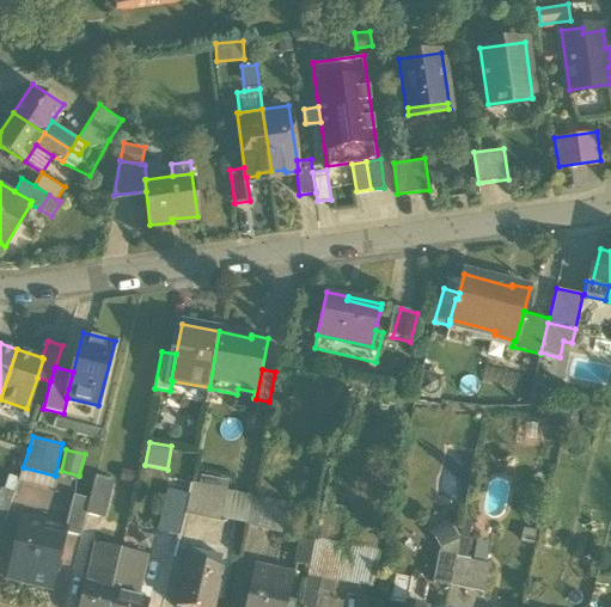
[(52,488),(55,476),(23,467),(19,479),(52,488)]
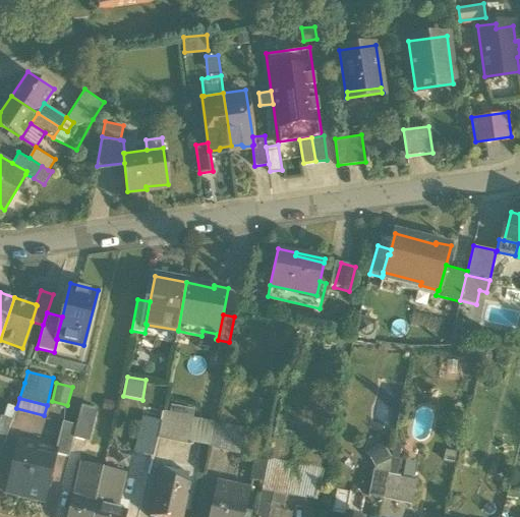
[(81,402),(76,424),(74,432),(88,436),(96,405),(81,402)]
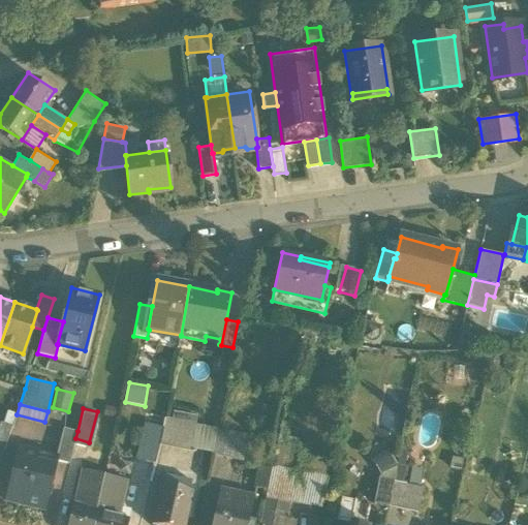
[(172,419),(196,424),(197,414),(174,409),(172,419)]
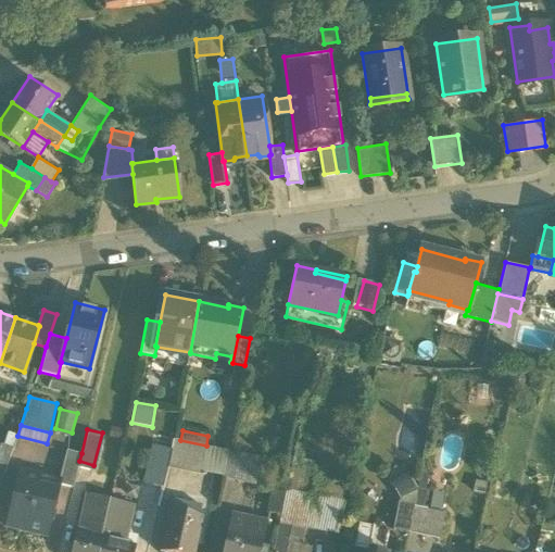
[(169,464),(201,471),(206,446),(180,440),(174,439),(172,449),(169,464)]
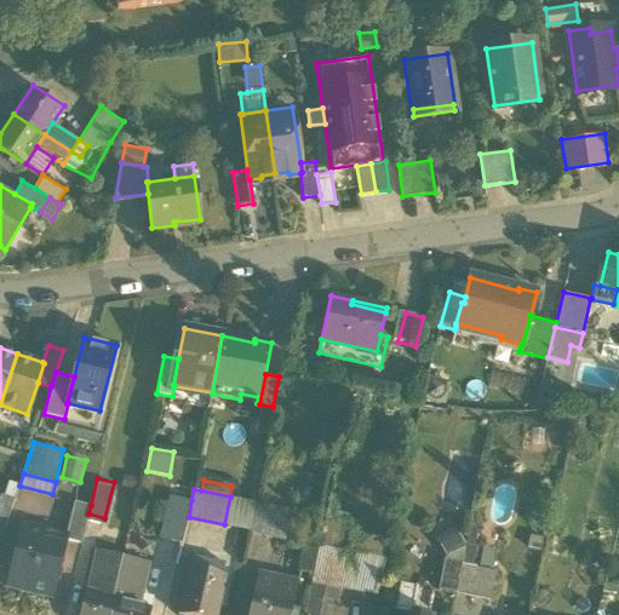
[(0,496),(0,522),(6,524),(15,496),(1,493),(0,496)]
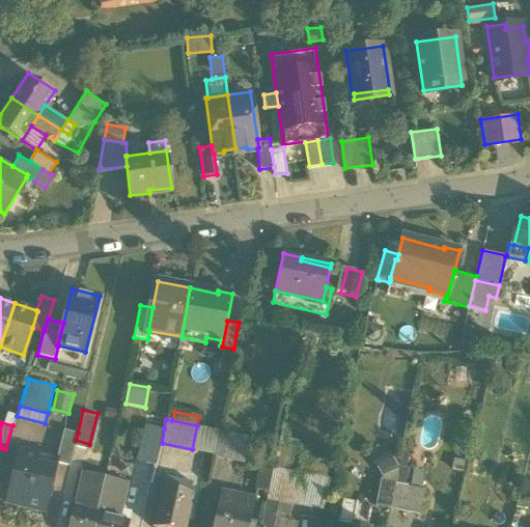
[(147,424),(138,460),(156,465),(164,428),(147,424)]
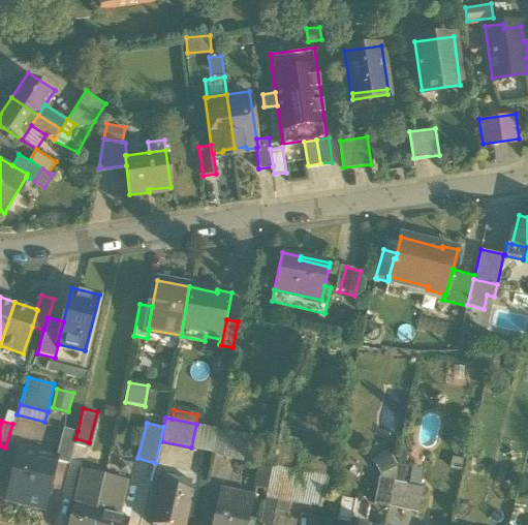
[(191,448),(212,452),(216,428),(196,424),(191,448)]
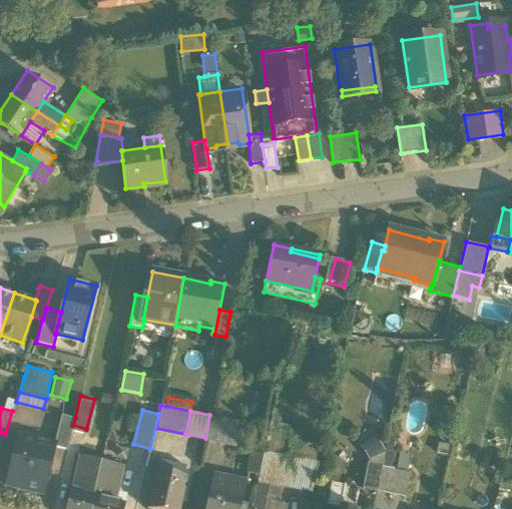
[(73,425),(75,418),(61,415),(54,443),(54,446),(55,446),(67,449),(73,425)]
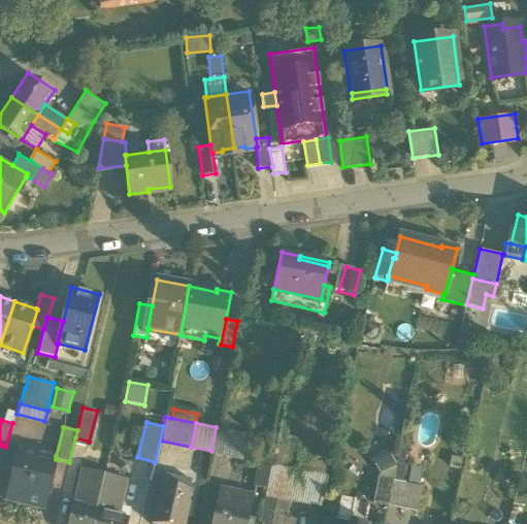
[(211,451),(242,458),(249,434),(216,427),(211,451)]
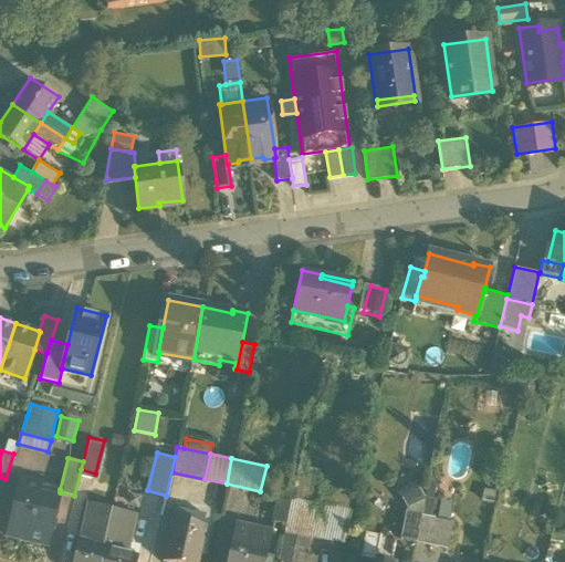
[(397,488),(407,506),(424,496),(415,478),(397,488)]
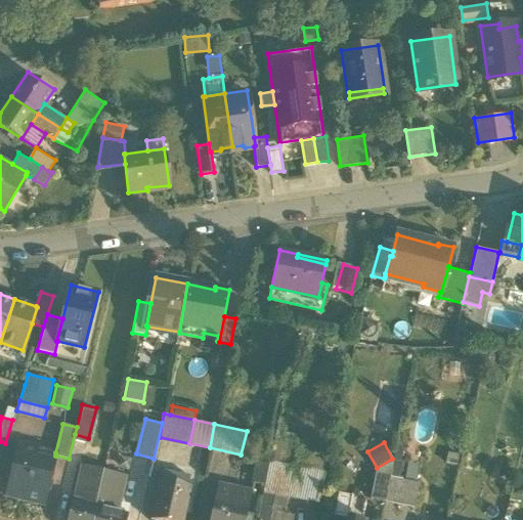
[(5,495),(44,505),(54,461),(35,457),(37,448),(17,444),(5,495)]
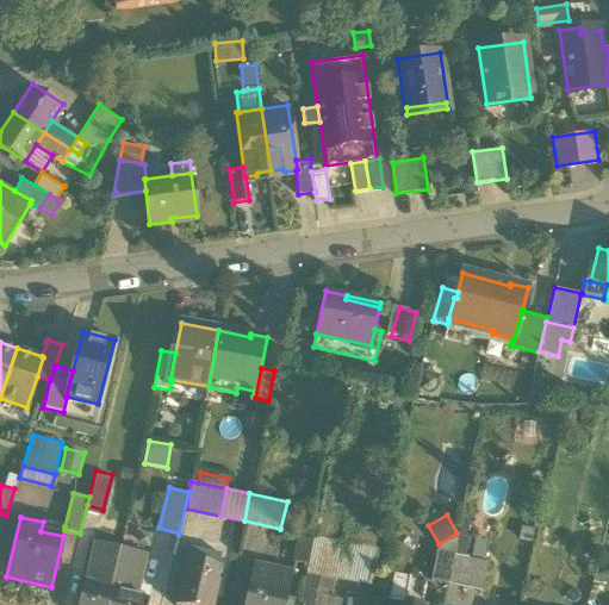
[(64,526),(43,522),(41,531),(63,536),(66,530),(64,530),(64,526)]
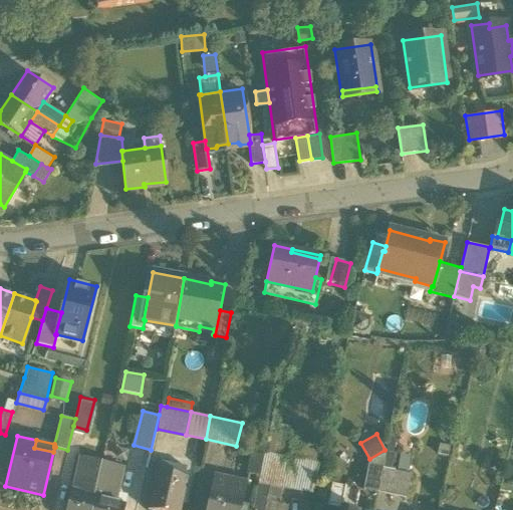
[(302,441),(301,454),(320,456),(321,443),(302,441)]
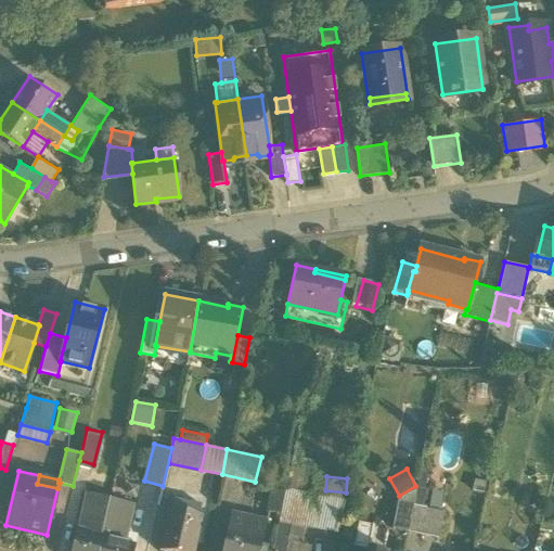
[(267,510),(280,513),(285,486),(285,484),(275,482),(274,488),(271,488),(267,510)]
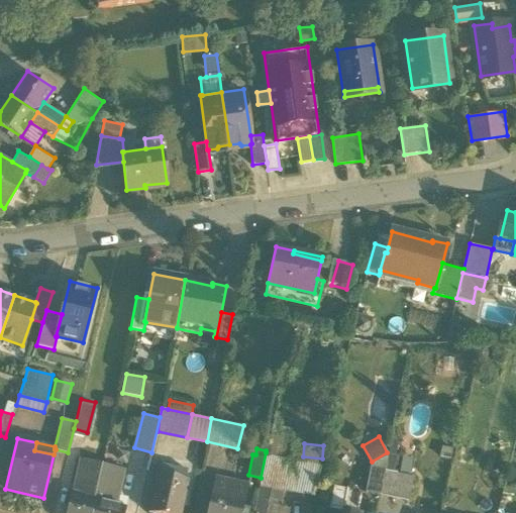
[(266,452),(261,478),(287,483),(285,492),(287,492),(317,498),(324,465),(266,452)]
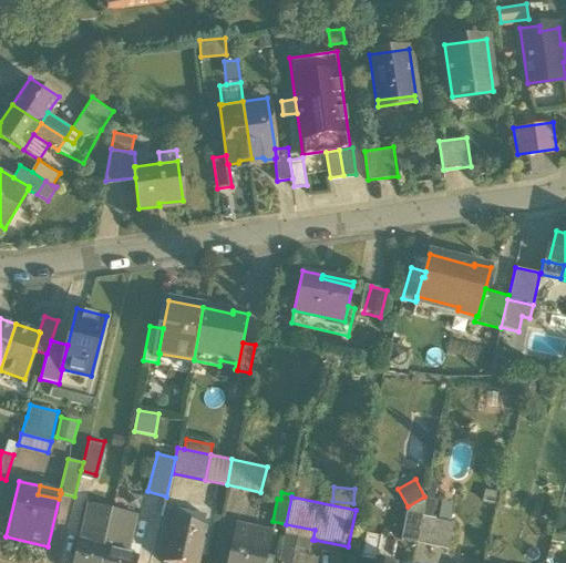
[(85,540),(104,544),(112,508),(88,502),(84,517),(90,518),(85,540)]
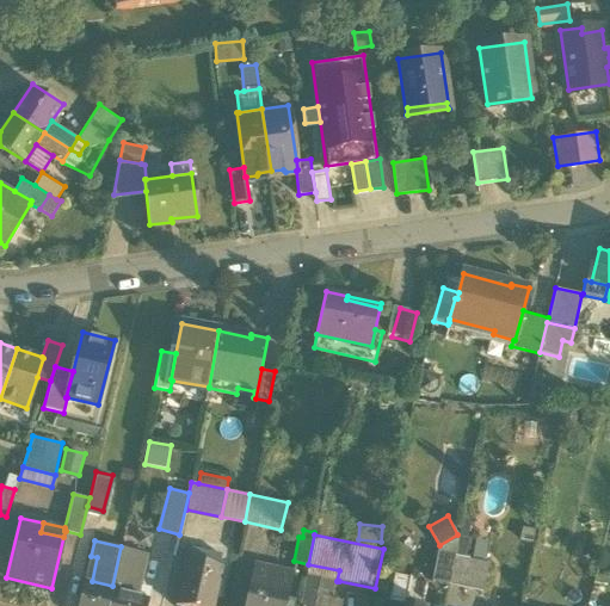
[(147,552),(121,546),(112,586),(114,586),(114,589),(137,594),(140,582),(147,552)]
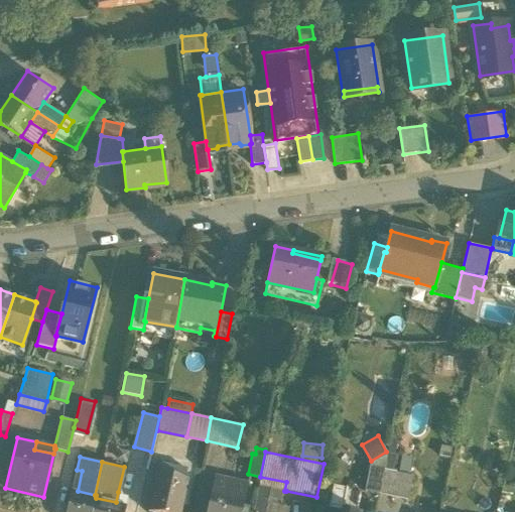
[(165,463),(163,473),(172,475),(174,465),(165,463)]
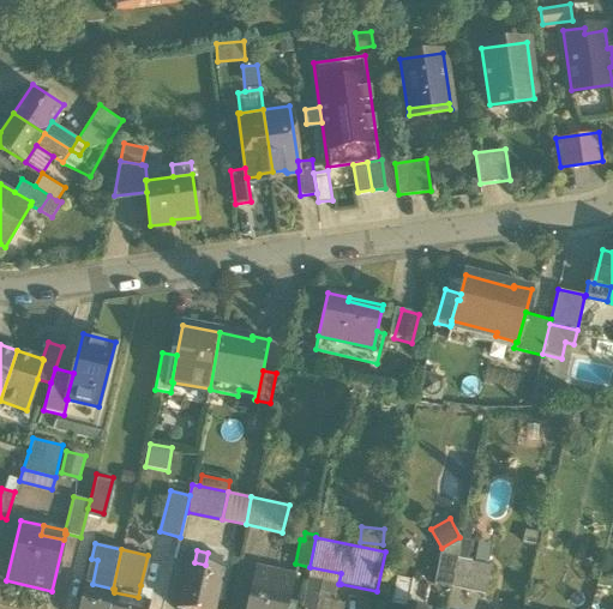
[(176,608),(182,608),(214,608),(223,568),(220,567),(223,556),(208,553),(205,565),(194,562),(187,561),(176,608)]
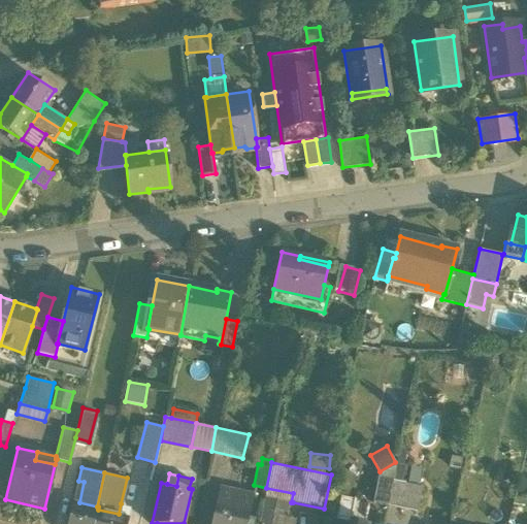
[(372,503),(387,506),(392,481),(377,478),(372,503)]
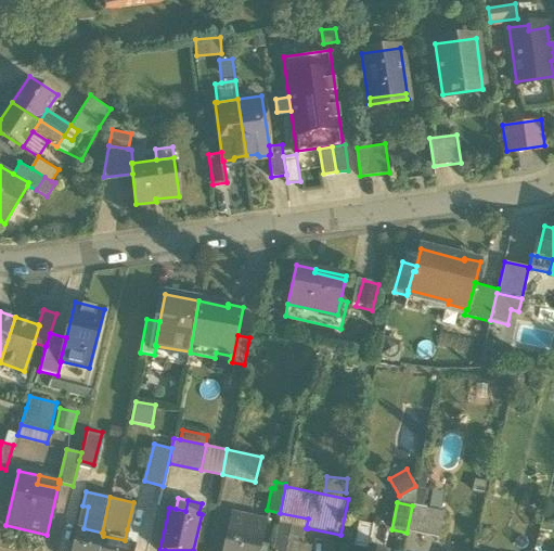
[(407,533),(439,539),(445,512),(412,505),(407,533)]
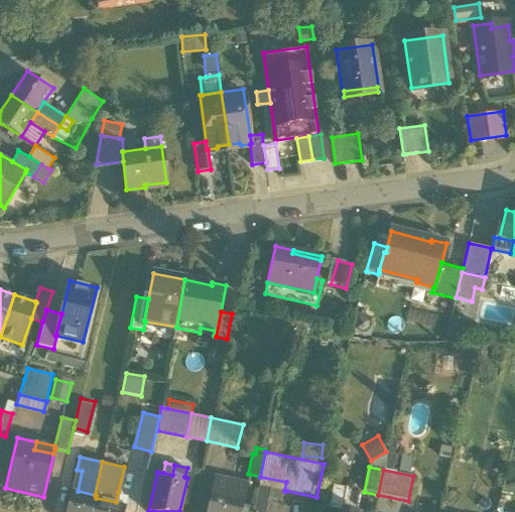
[(206,511),(241,511),(248,483),(215,476),(206,511)]
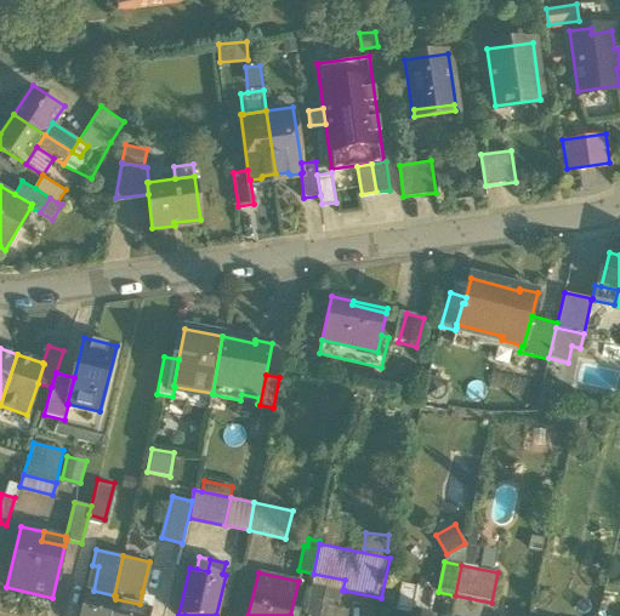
[(313,574),(312,585),(342,591),(345,580),(313,574)]
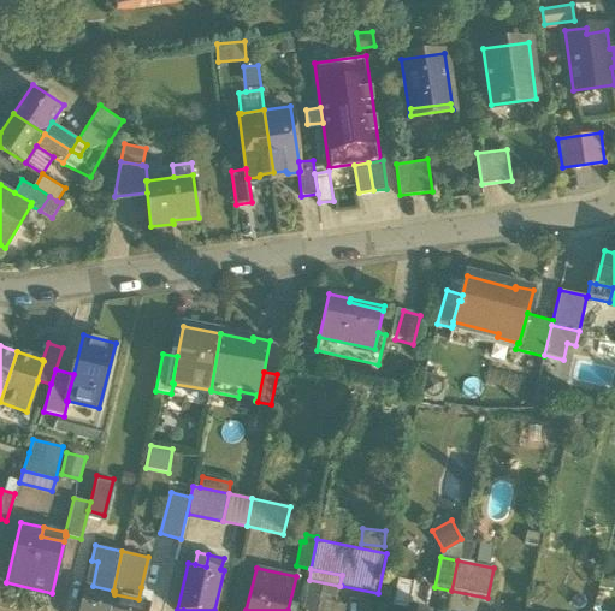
[(398,576),(395,600),(413,603),(417,577),(398,576)]
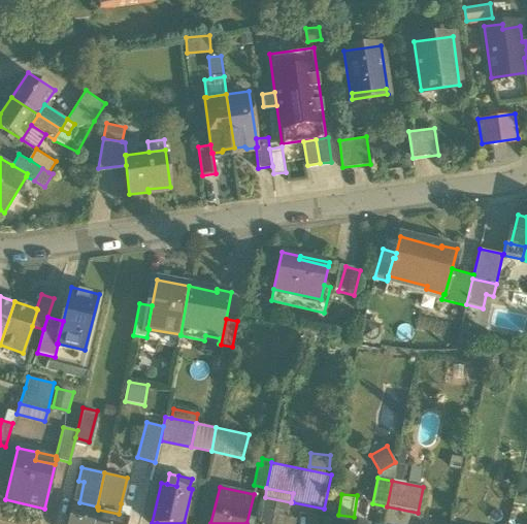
[(293,502),(291,502),(265,497),(259,523),(270,523),(272,518),(277,519),(278,515),(291,518),(293,502)]
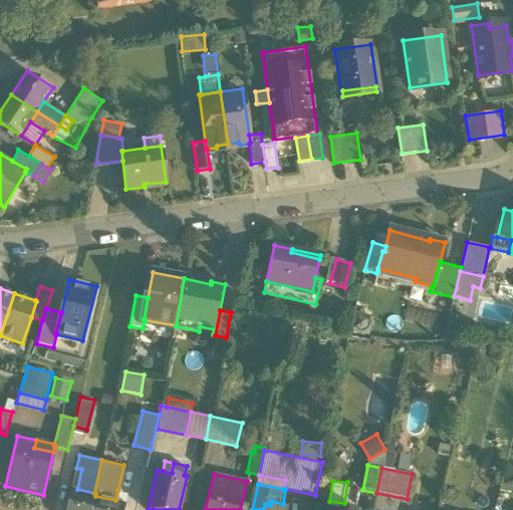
[(65,509),(90,509),(95,496),(95,493),(94,493),(77,489),(72,488),(65,509)]
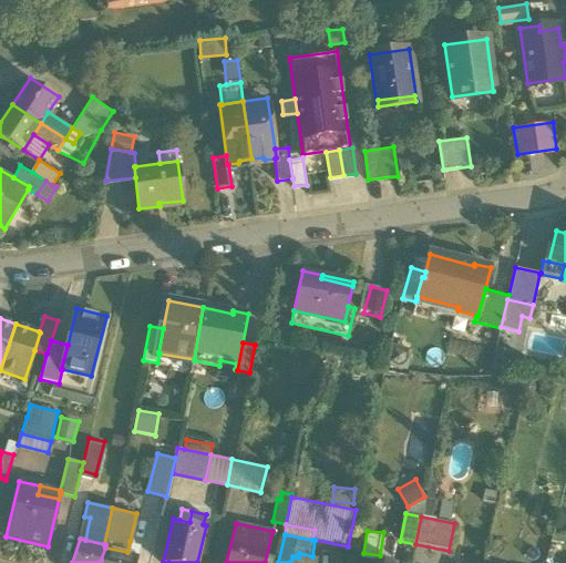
[(139,554),(141,544),(130,541),(127,552),(139,554)]
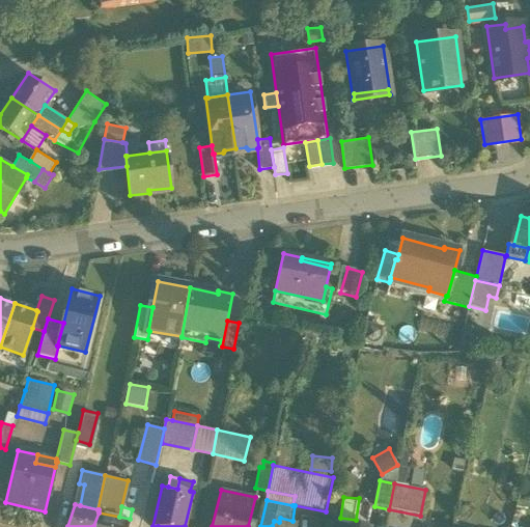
[(119,517),(99,512),(93,526),(128,526),(130,520),(130,519),(119,517)]
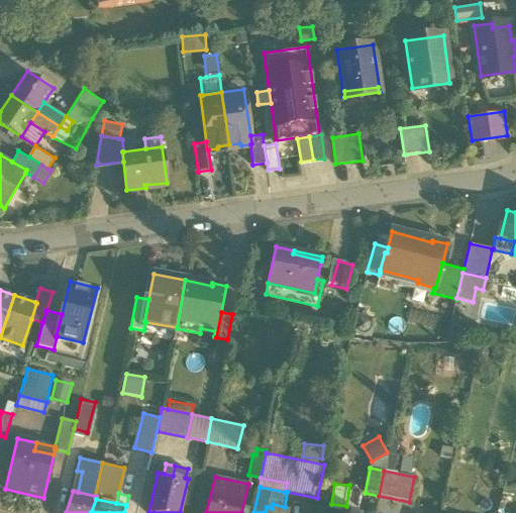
[(283,512),(285,507),(273,504),(272,508),(267,507),(265,512),(283,512)]
